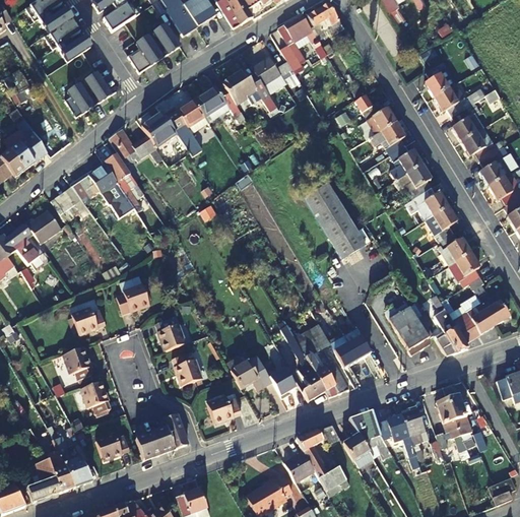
[(0,26),(4,23),(3,21),(10,16),(0,1),(0,0),(0,26)]
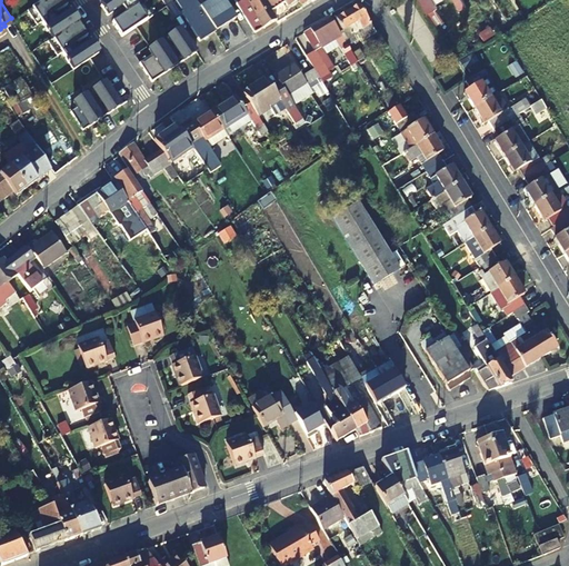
[(63,49),(76,66),(101,49),(93,38),(80,48),(76,41),(89,32),(73,8),(59,17),(55,10),(69,1),(68,0),(39,0),(29,7),(39,21),(43,18),(55,35),(49,38),(59,52),(63,49)]
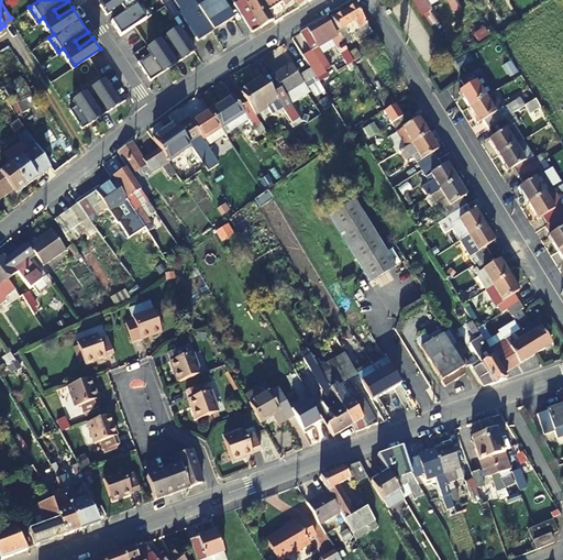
[(139,1),(138,0),(103,0),(102,1),(109,11),(123,2),(128,9),(113,18),(122,32),(153,12),(144,0),(140,0),(139,1)]
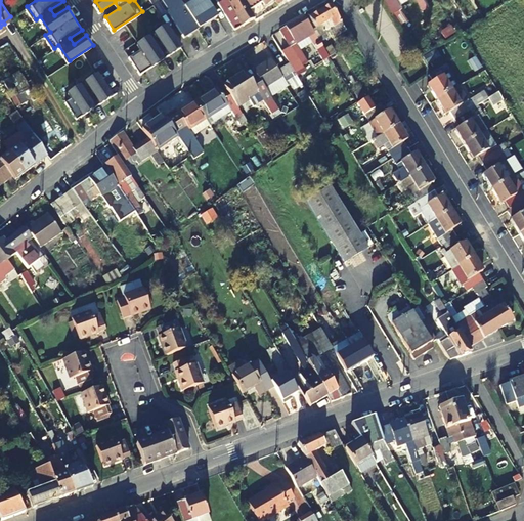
[(163,0),(168,8),(168,9),(177,25),(183,34),(198,26),(184,3),(182,0),(163,0)]
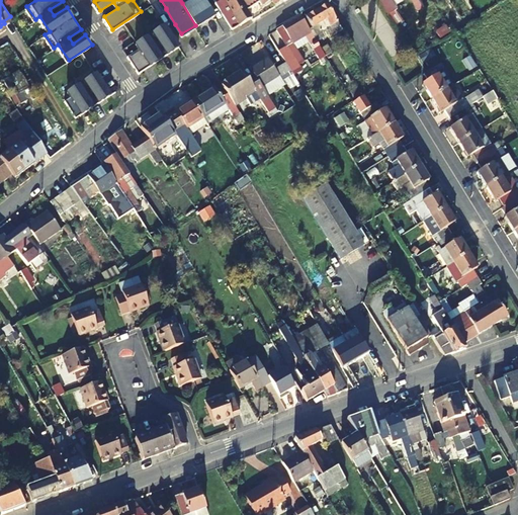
[(187,0),(182,3),(195,25),(214,13),(206,0),(187,0)]
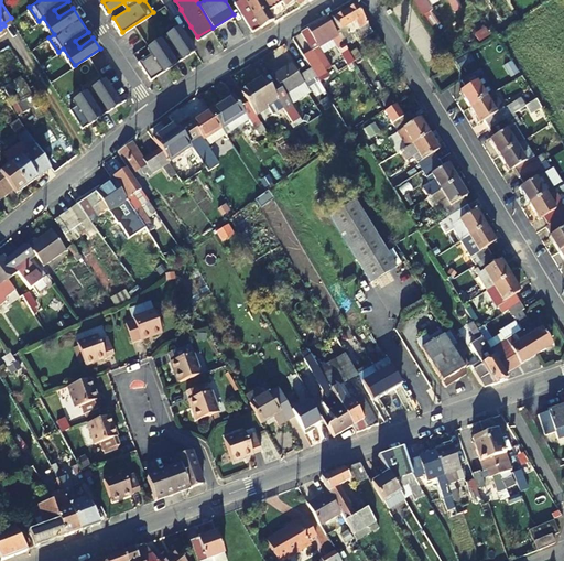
[(269,9),(263,0),(235,0),(252,29),(273,17),(269,9)]
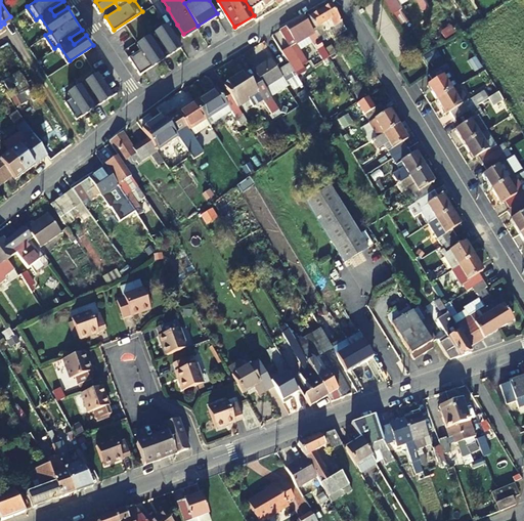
[(263,5),(266,3),(271,0),(275,0),(277,4),(285,0),(245,0),(250,8),(261,1),(263,5)]
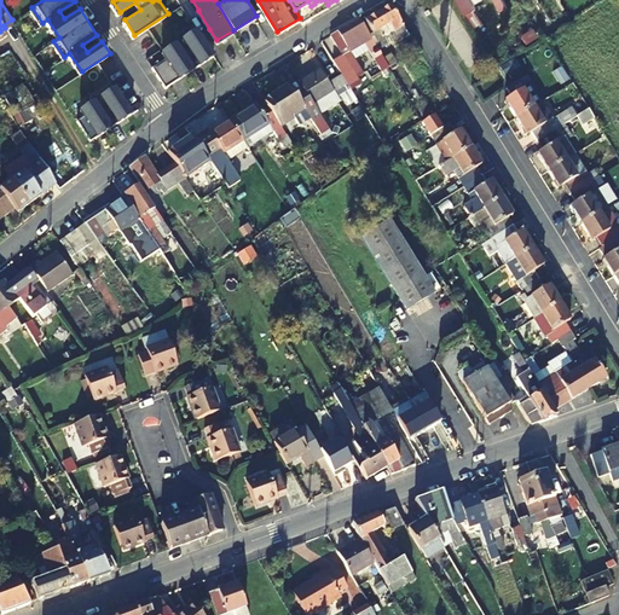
[(363,21),(375,40),(385,34),(394,29),(400,39),(409,33),(392,3),(363,21)]
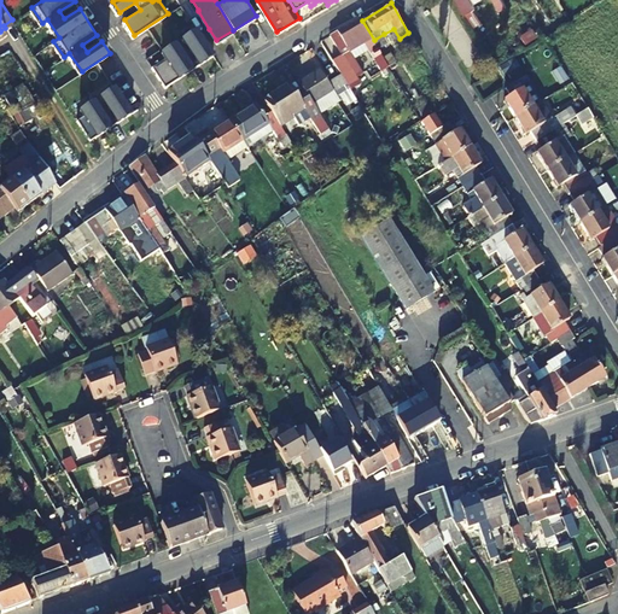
[(359,16),(330,33),(343,53),(366,40),(383,69),(389,65),(382,52),(374,40),(362,21),(359,16)]
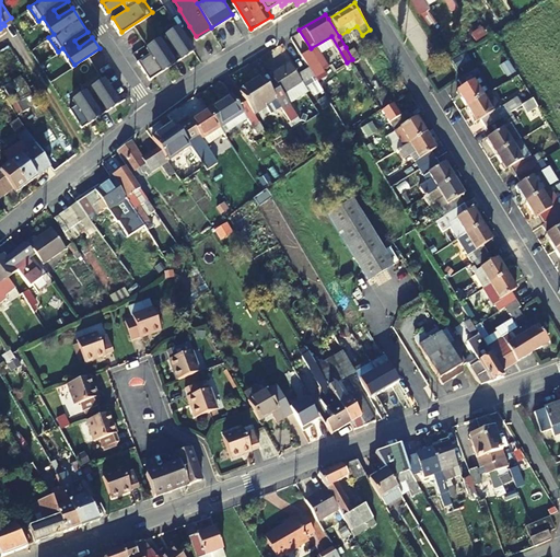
[(165,41),(177,59),(196,46),(181,23),(168,32),(172,37),(165,41)]
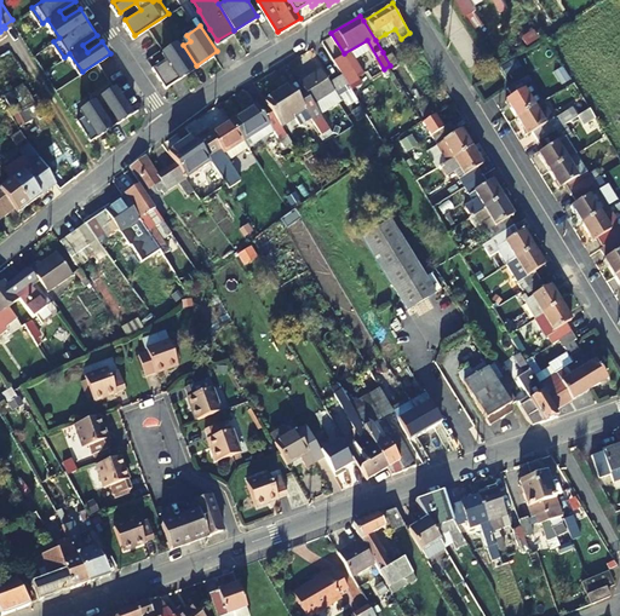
[(392,46),(385,34),(375,40),(383,52),(392,46)]
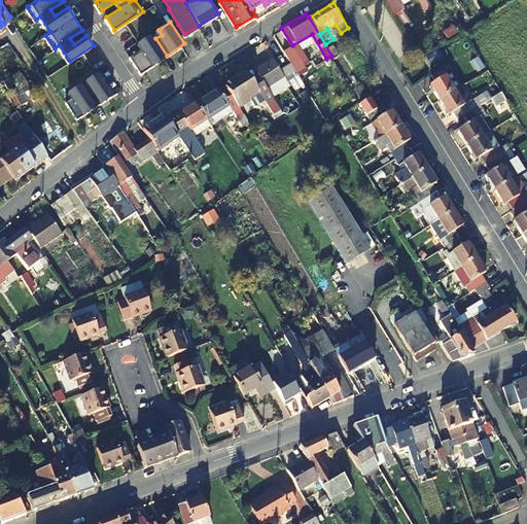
[(143,71),(167,56),(155,38),(152,33),(140,41),(144,46),(132,55),(143,71)]
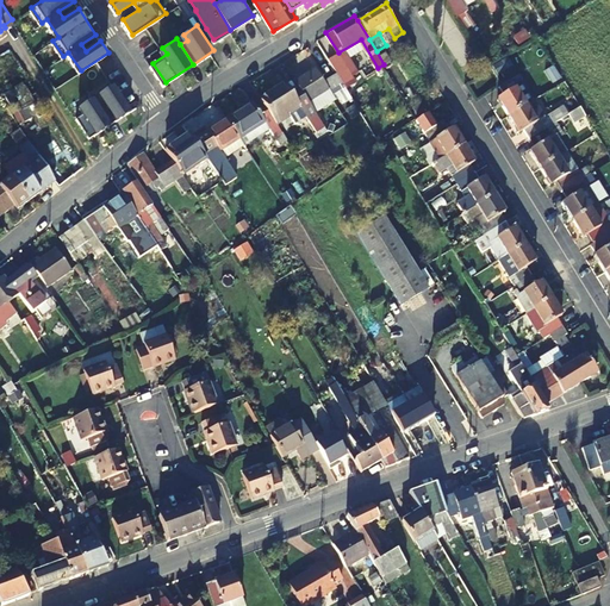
[(546,68),(553,81),(561,76),(553,63),(546,68)]
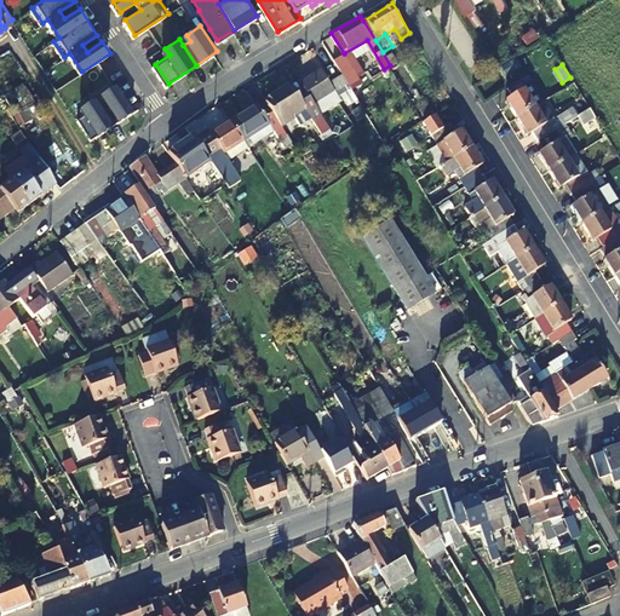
[(313,101),(333,88),(338,93),(350,86),(342,73),(329,80),(321,67),(299,80),(304,87),(313,101)]
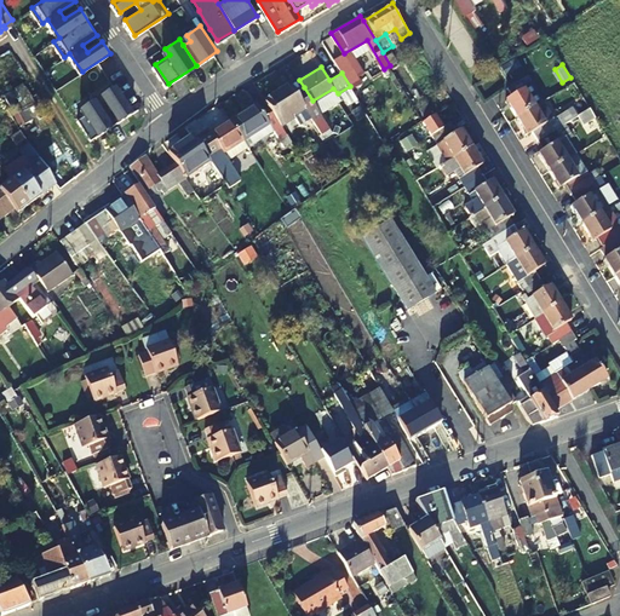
[(517,115),(543,99),(526,74),(506,86),(511,95),(505,97),(517,115)]
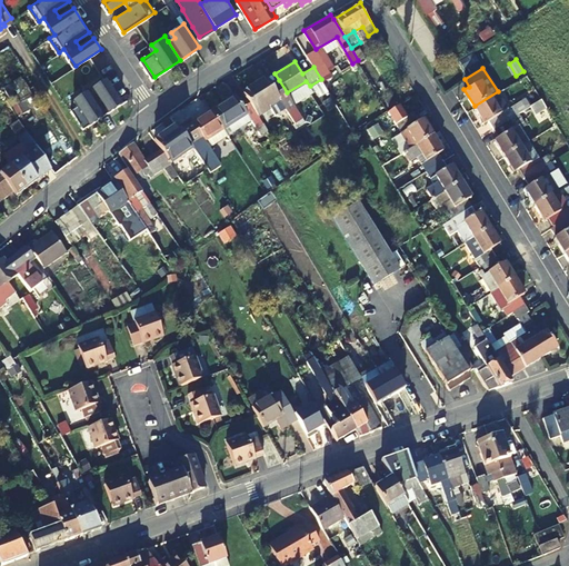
[(42,98),(37,90),(31,92),(21,76),(5,86),(10,96),(10,97),(18,113),(30,107),(30,105),(35,102),(37,106),(42,103),(40,99),(42,98)]
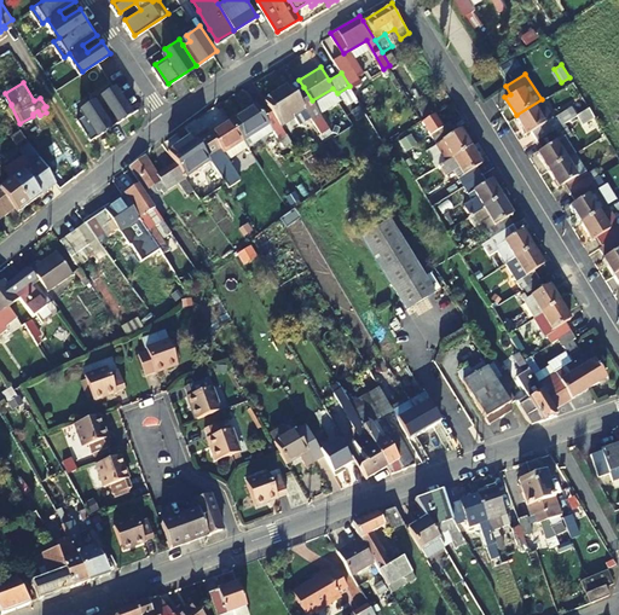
[(304,87),(296,91),(291,83),(283,90),(281,87),(264,97),(270,106),(281,123),(306,108),(312,119),(320,114),(318,110),(312,100),(304,87)]
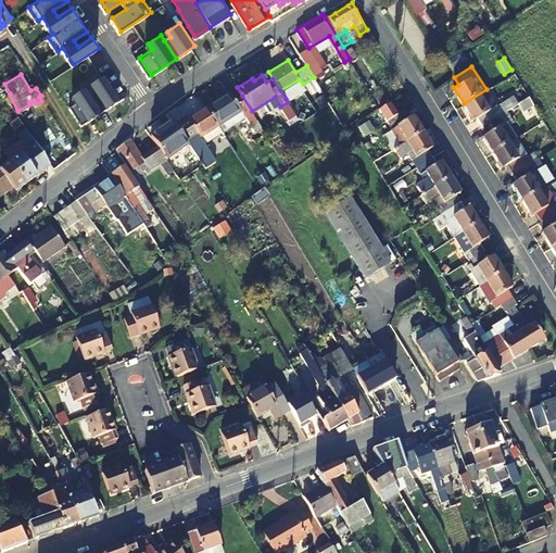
[(96,90),(89,93),(101,112),(119,100),(104,76),(91,85),(96,90)]
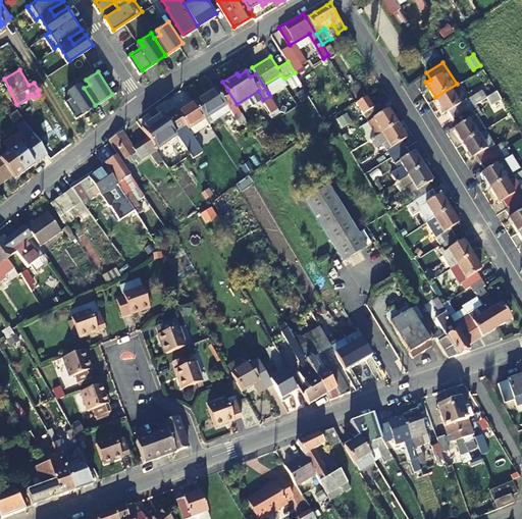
[(285,82),(284,79),(280,74),(263,85),(268,93),(285,82)]
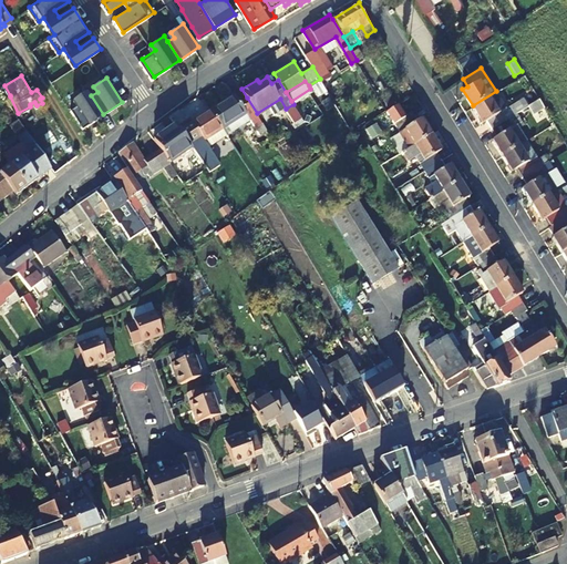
[(91,95),(88,91),(74,99),(79,104),(71,109),(83,127),(103,114),(91,95)]
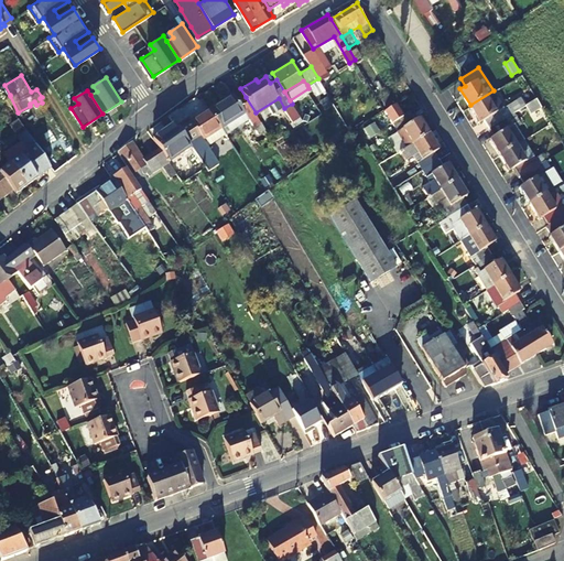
[(516,98),(503,106),(494,90),(470,105),(480,121),(484,119),(489,127),(521,106),(516,98)]
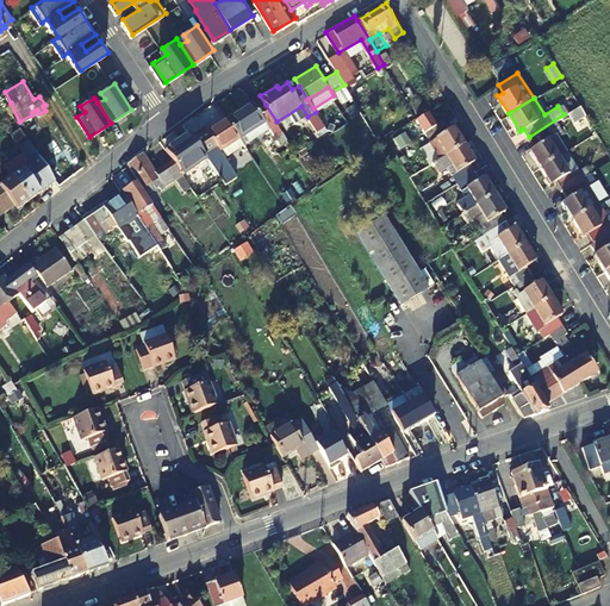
[(271,127),(279,142),(286,138),(277,122),(266,105),(259,108),(253,99),(226,116),(240,136),(247,131),(251,138),(271,127)]
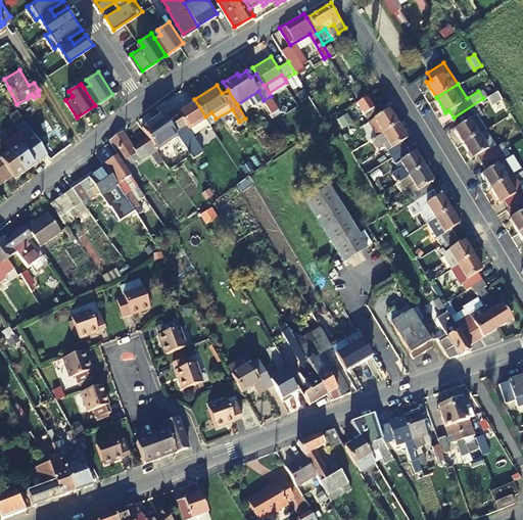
[(501,94),(497,90),(483,98),(454,117),(458,125),(454,127),(464,142),(485,128),(478,116),(483,113),(479,107),(501,94)]
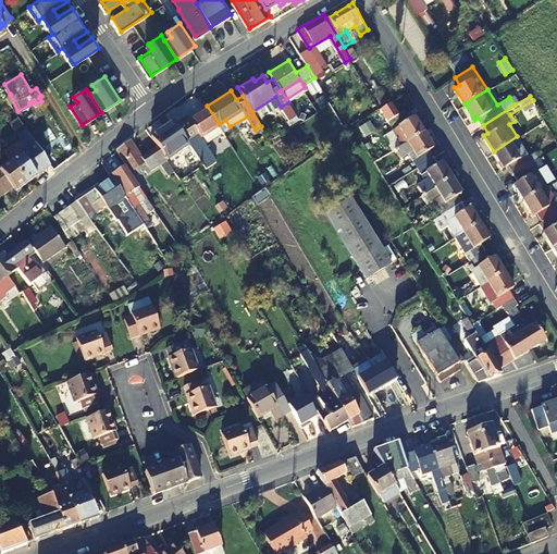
[(217,159),(206,143),(223,131),(219,124),(207,106),(189,117),(187,114),(174,122),(188,142),(205,167),(217,159)]
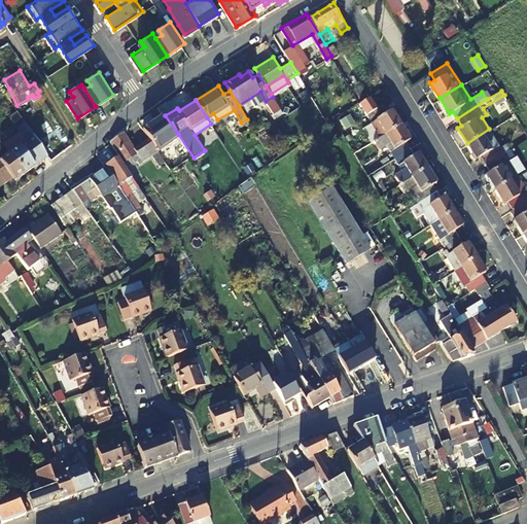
[(381,136),(400,123),(391,108),(388,110),(383,102),(366,113),(381,136)]
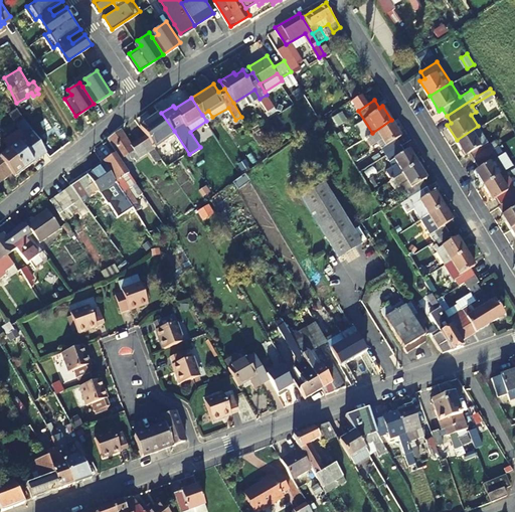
[(161,113),(160,111),(150,117),(152,119),(141,127),(146,134),(154,146),(174,131),(161,113)]
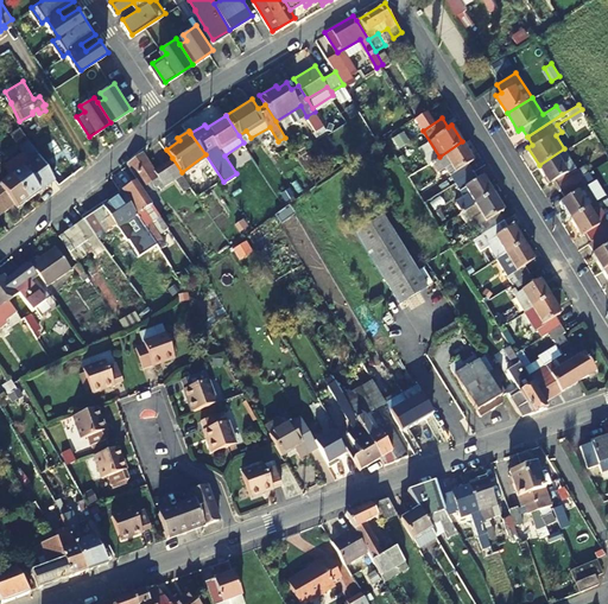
[(42,133),(35,137),(49,165),(56,161),(42,133)]
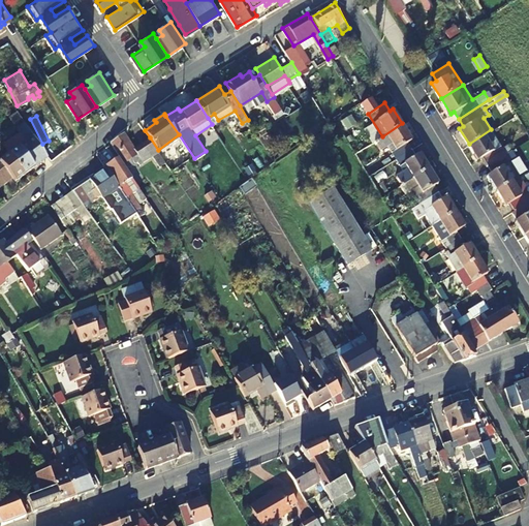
[(156,122),(154,120),(143,128),(145,130),(156,122)]
